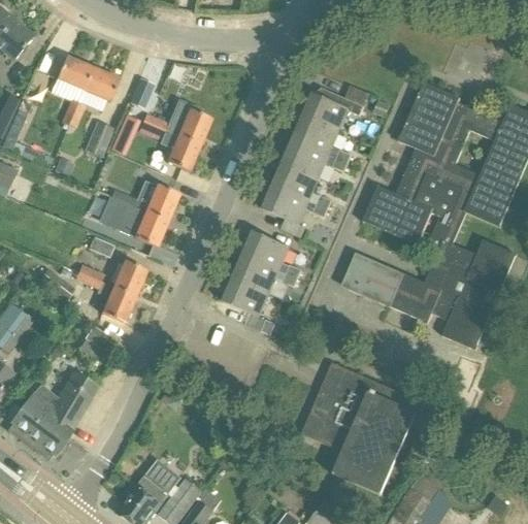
[(0,34),(14,19),(0,6),(0,34)]
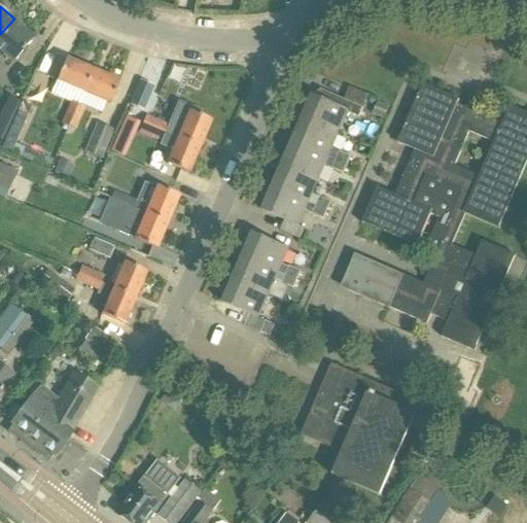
[(14,19),(0,34),(0,47),(13,59),(34,35),(14,19)]
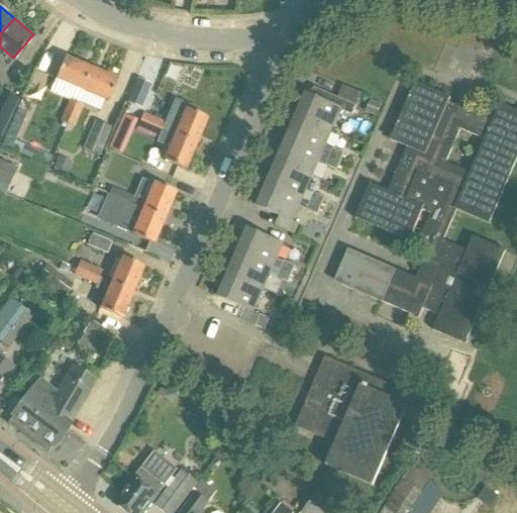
[(81,87),(91,65),(65,54),(56,76),(81,87)]
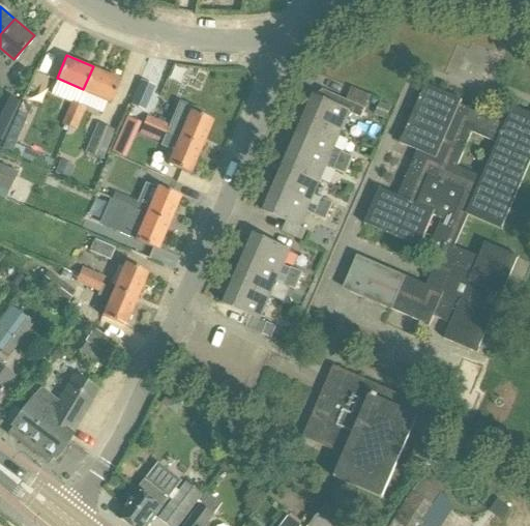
[(93,66),(83,89),(110,100),(119,77),(93,66)]
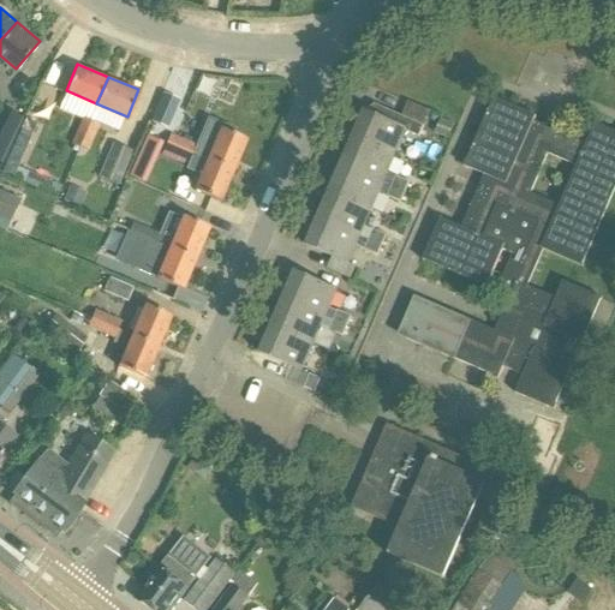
[(151,117),(165,123),(167,124),(179,96),(162,90),(151,117)]
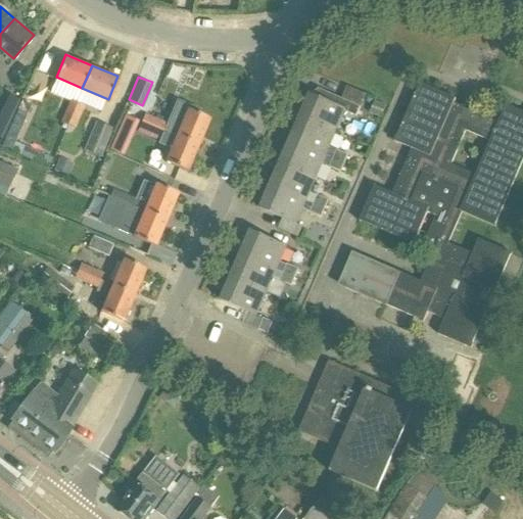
[(522,109),(506,102),(505,103),(507,104),(500,121),(454,100),(456,96),(419,80),(419,82),(420,82),(396,138),(394,137),(394,138),(412,146),(392,192),(376,185),(377,183),(375,183),(360,219),(361,220),(361,218),(413,240),(413,242),(414,242),(429,205),(428,205),(427,207),(411,199),(423,172),(459,187),(446,217),(436,213),(424,241),(435,246),(428,265),(421,262),(418,270),(424,273),(421,279),(400,270),(352,249),(338,282),(387,303),(387,302),(420,317),(420,318),(424,320),(428,310),(444,317),(438,331),(472,345),(473,342),(472,341),(486,309),(487,309),(488,308),(478,303),(486,285),(496,289),(497,285),(496,285),(511,252),(512,252),(513,251),(479,237),(473,251),(448,240),(462,209),(496,224),(496,223),(494,223),(522,156),(522,109)]
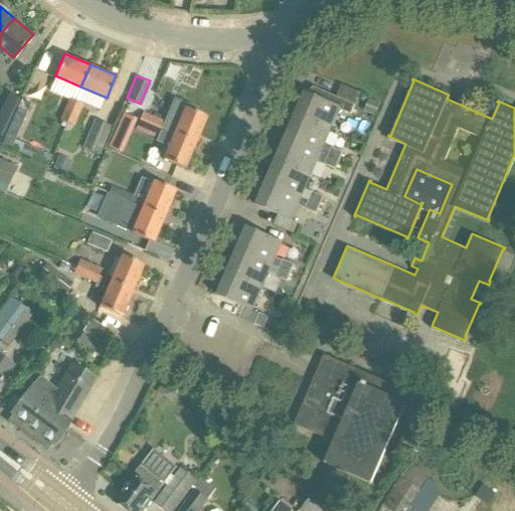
[(299,103),(295,113),(330,128),(339,107),(351,112),(355,102),(314,84),(308,91),(305,90),(304,93),(299,97),(299,103)]
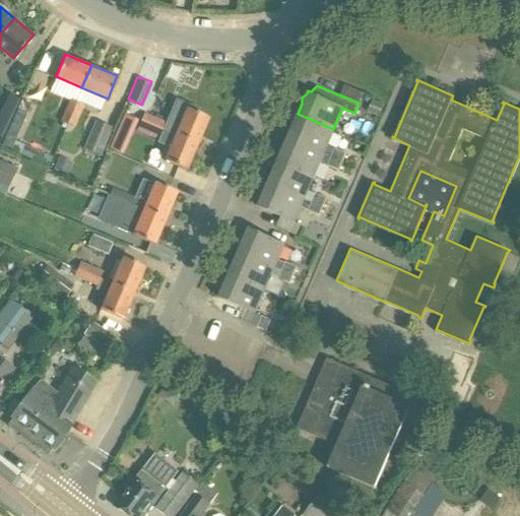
[(0,87),(0,133),(17,95),(14,94),(1,88),(0,87)]
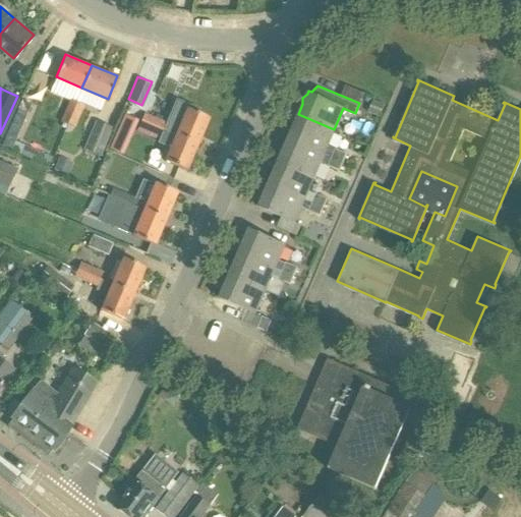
[(69,96),(65,107),(78,113),(82,102),(69,96)]
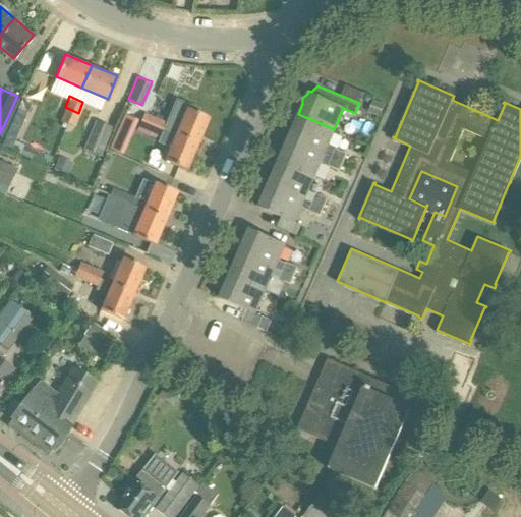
[(11,148),(32,102),(21,98),(2,144),(11,148)]
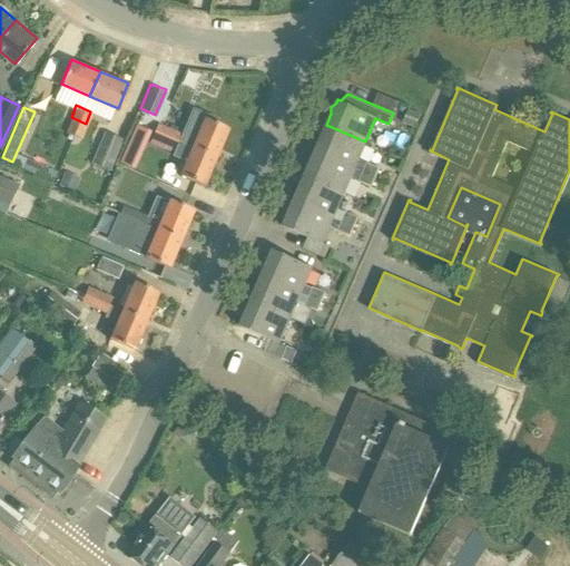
[(204,116),(192,145),(216,155),(228,127),(204,116)]
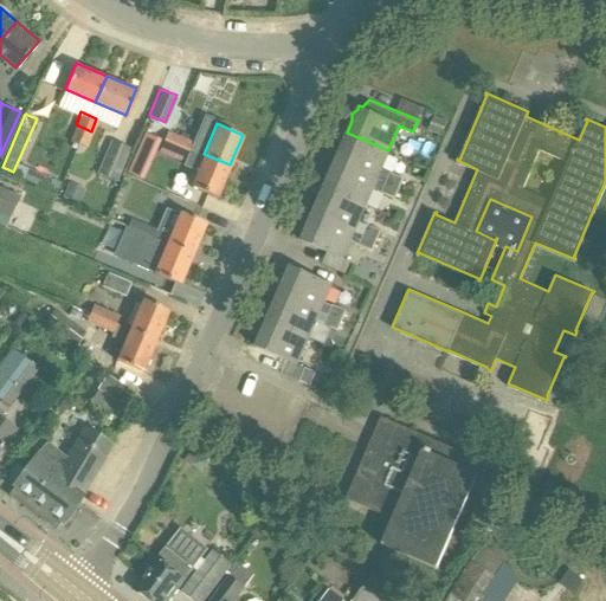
[(91,131),(76,124),(70,137),(85,143),(91,131)]
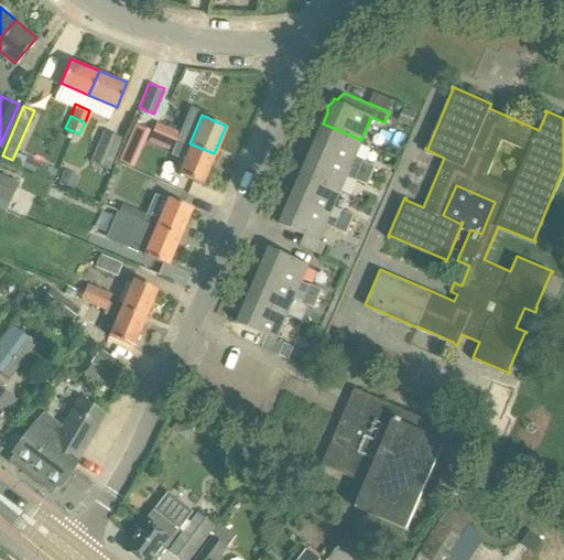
[(156,119),(153,127),(177,137),(181,130),(169,125),(156,119)]
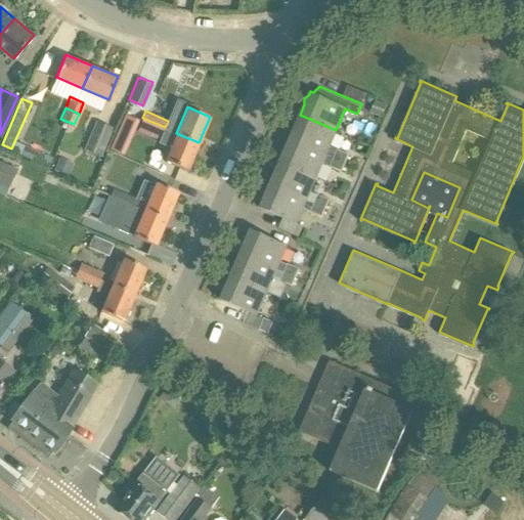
[(292,134),(291,137),(326,153),(336,130),(300,115),(297,124),(292,128),(292,134)]
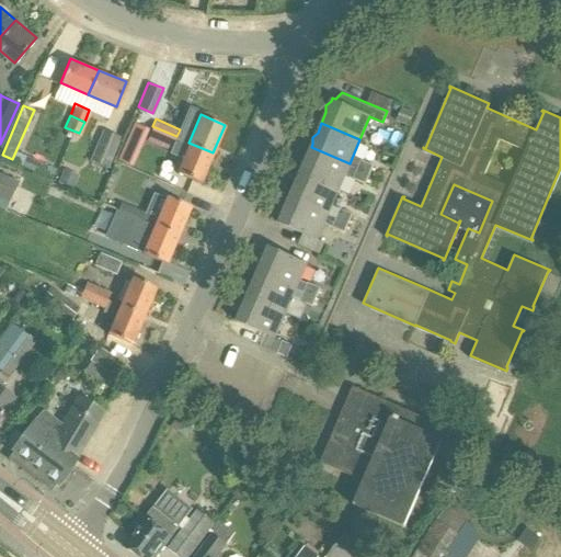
[(152,126),(149,134),(161,138),(174,144),(176,136),(152,126)]
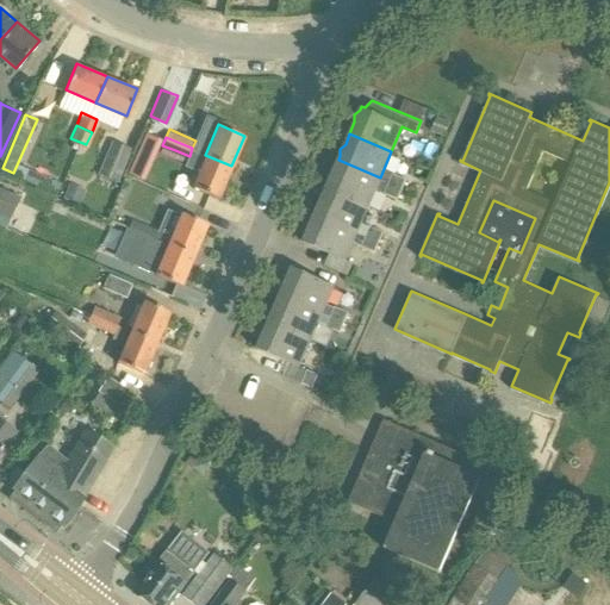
[(112,138),(99,172),(117,180),(132,147),(112,138)]
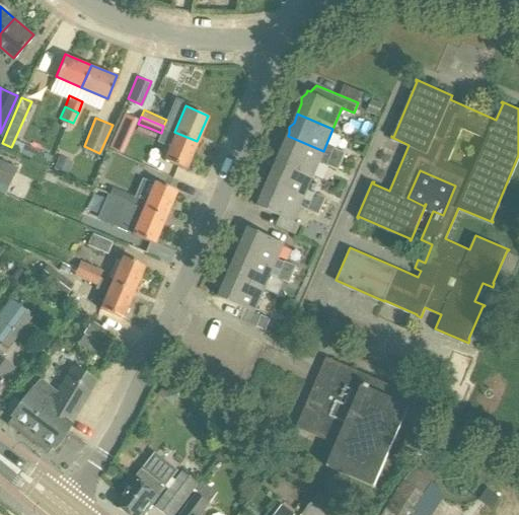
[(197,141),(174,132),(163,158),(186,167),(197,141)]
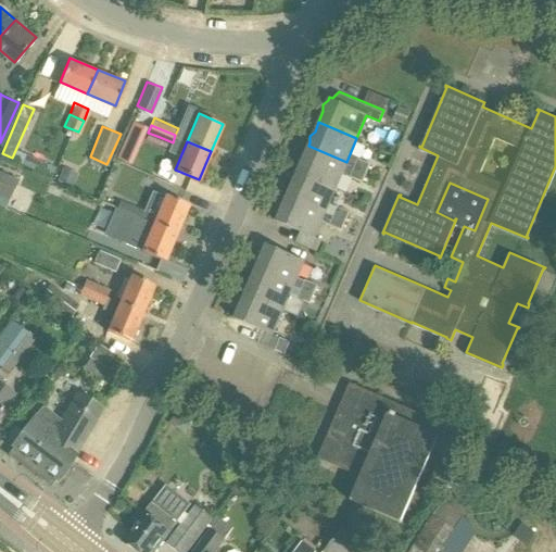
[(30,142),(27,152),(57,164),(60,154),(30,142)]
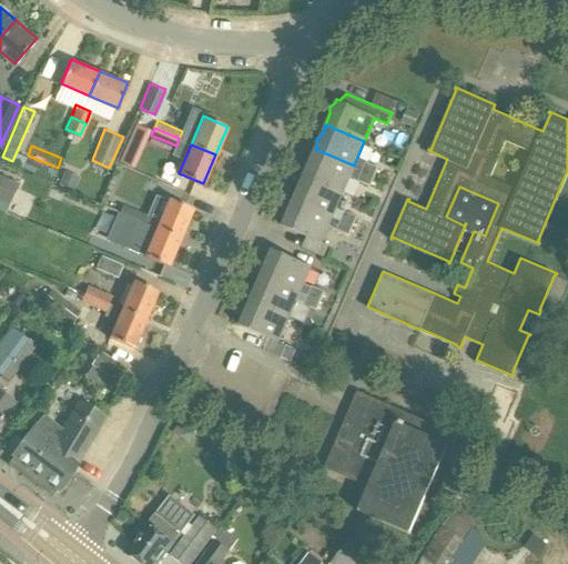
[(308,163),(304,173),(343,190),(354,165),(315,149),(314,152),(308,157),(308,163)]
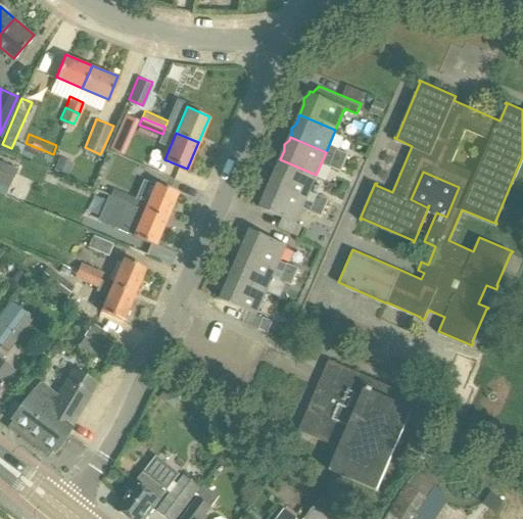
[(333,155),(344,160),(348,151),(337,147),(333,155)]
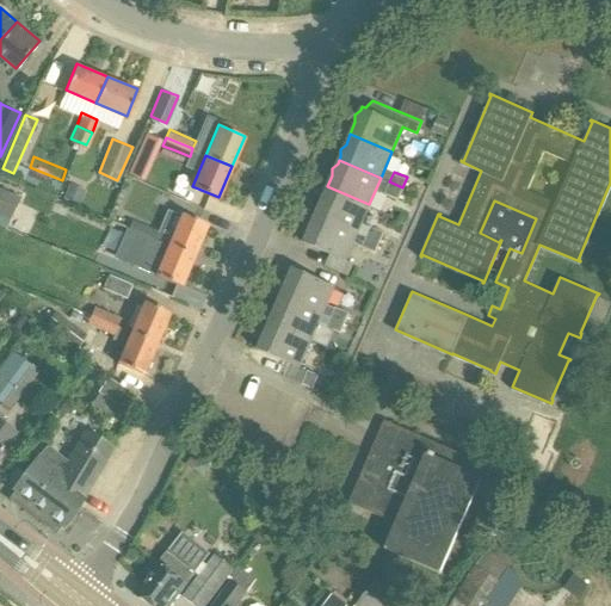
[(402,187),(389,181),(384,191),(397,197),(402,187)]
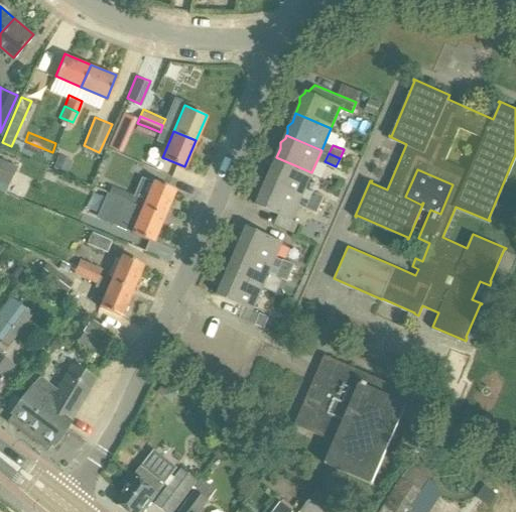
[(0,155),(0,177),(7,181),(16,162),(0,155)]
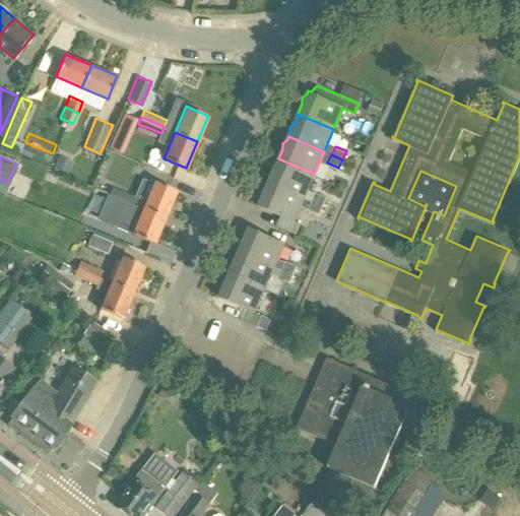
[(270,178),(269,181),(305,196),(314,174),(278,158),(274,168),(270,172),(270,178)]
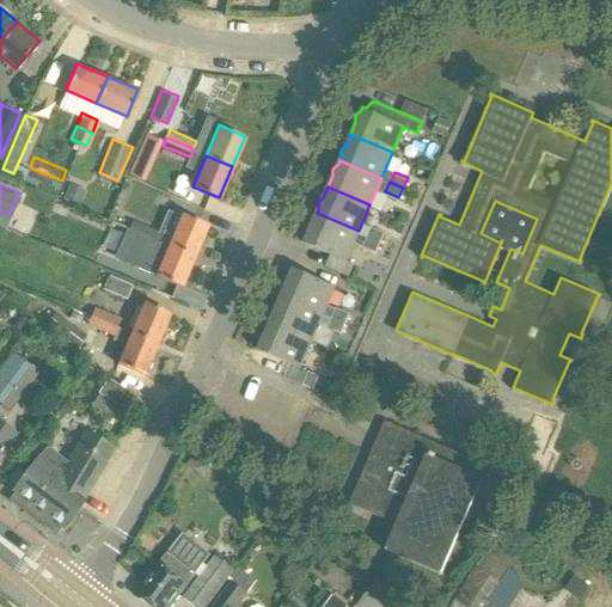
[(169,243),(195,255),(208,224),(182,213),(169,243)]
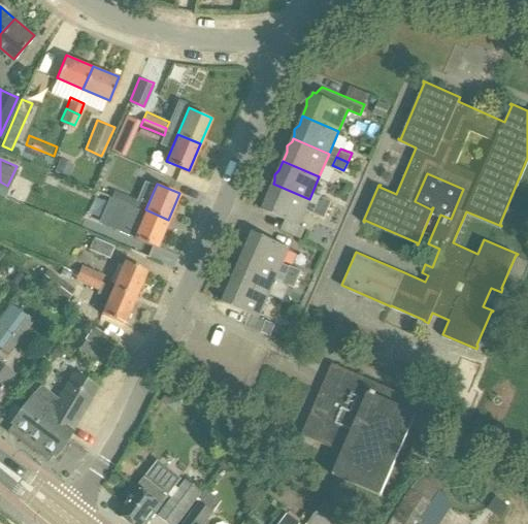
[(267,197),(263,207),(299,223),(309,199),(273,184),(272,187),(267,191),(267,197)]
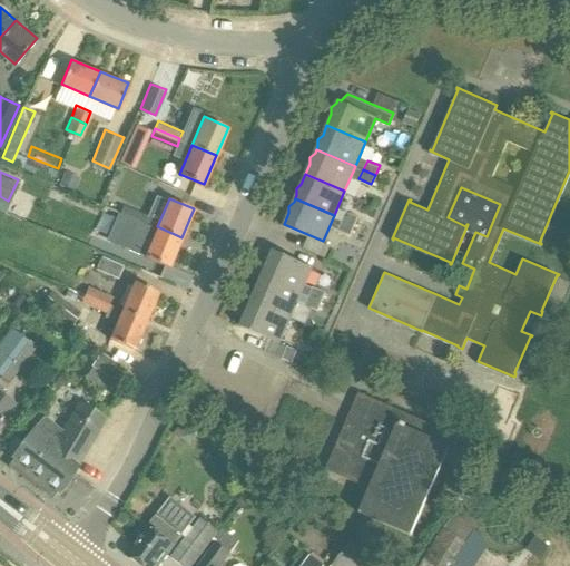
[(123,204),(119,211),(145,222),(147,215),(135,210),(123,204)]
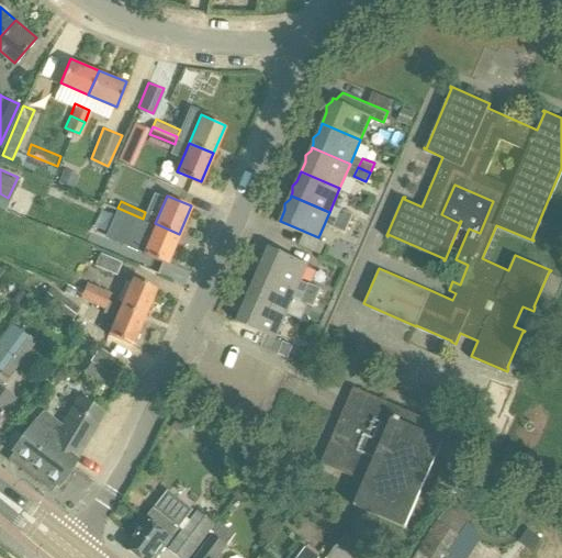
[(337,215),(349,221),(353,212),(341,207),(337,215)]
